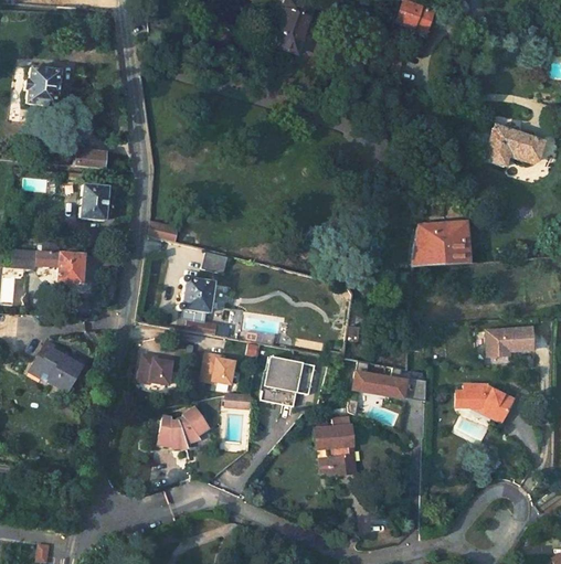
[(78,1),(60,0),(60,8),(77,9),(78,1)]
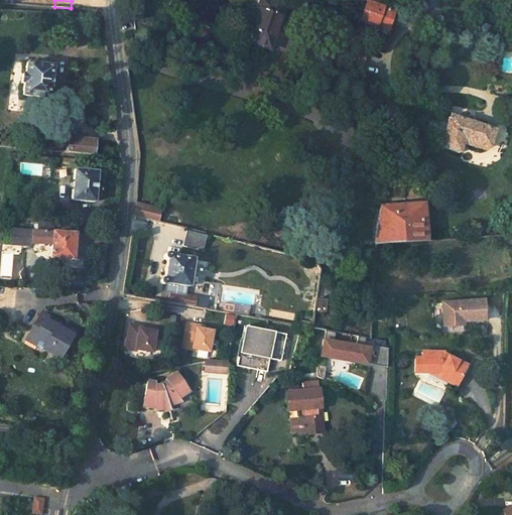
[(264,0),(250,39),(274,47),(288,4),(275,0),(264,0)]
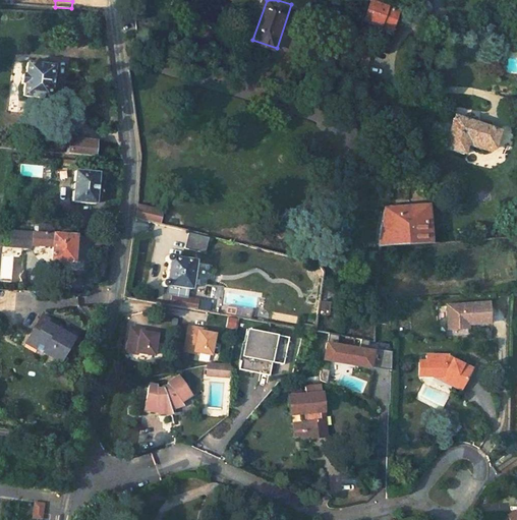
[(394,8),(390,7),(370,0),(367,14),(391,20),(394,8)]
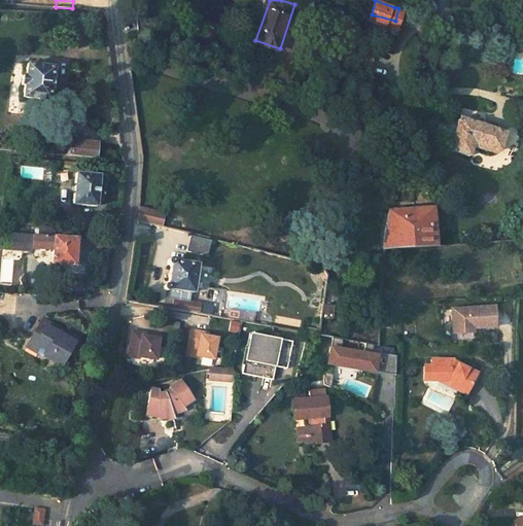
[(365,25),(353,22),(347,38),(359,42),(365,25)]
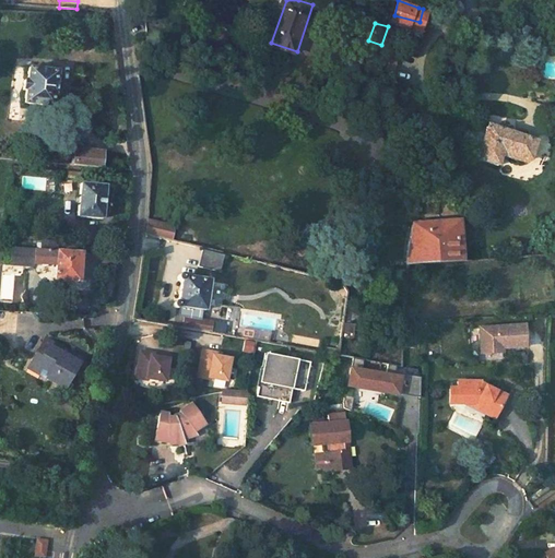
[(60,71),(32,68),(31,81),(27,80),(26,90),(30,91),(27,104),(56,107),(60,71)]
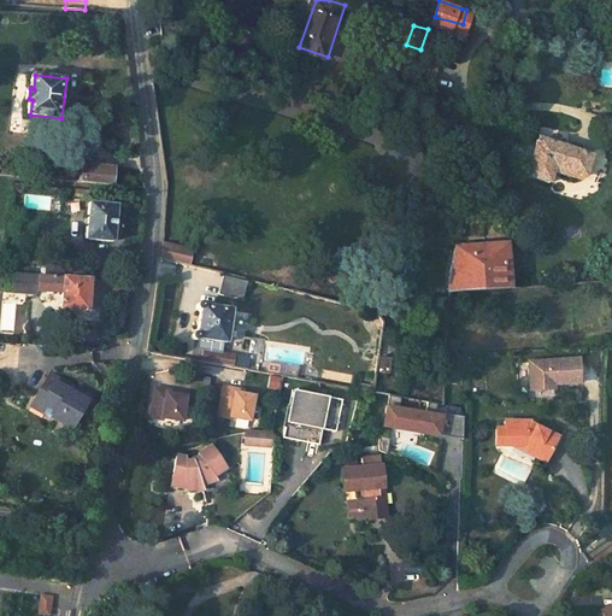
[(541,142),(533,140),(530,140),(525,140),(522,142),(517,146),(515,152),(513,157),(515,159),(516,163),(518,166),(519,169),(531,172),(530,176),(552,185),(555,174),(577,181),(578,175),(587,179),(594,157),(542,138),(541,142)]
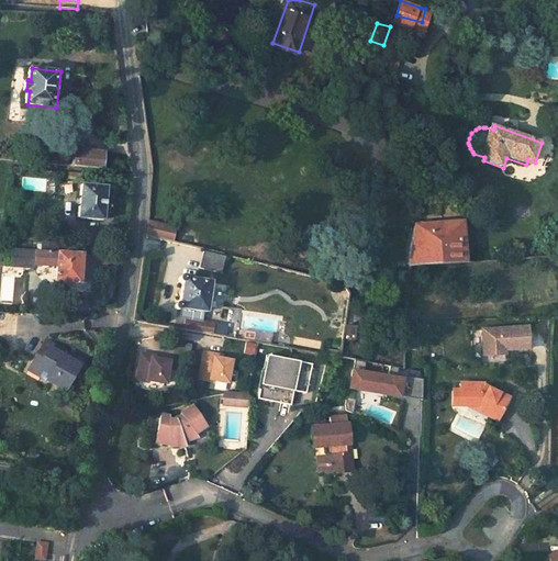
[(79,152),(78,166),(105,168),(107,154),(79,152)]
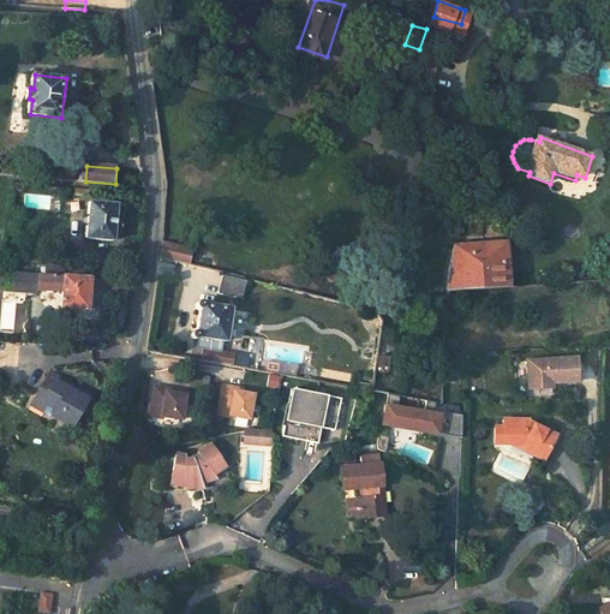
[(88,239),(115,242),(119,204),(91,202),(88,239)]
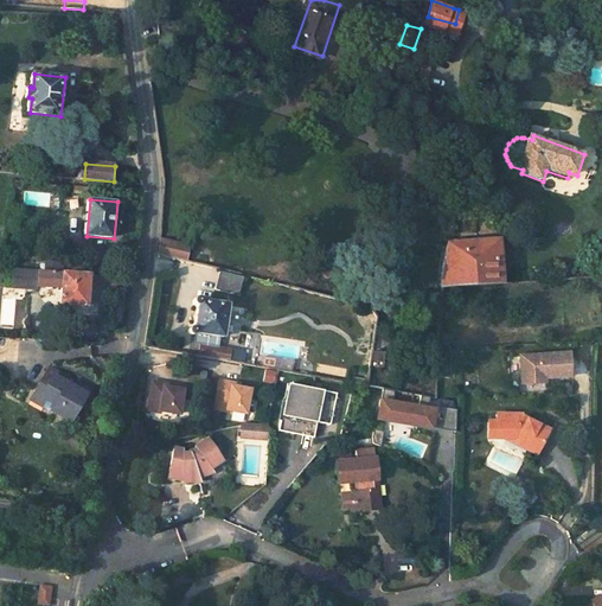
[(198,248),(164,240),(161,255),(194,263),(198,248)]
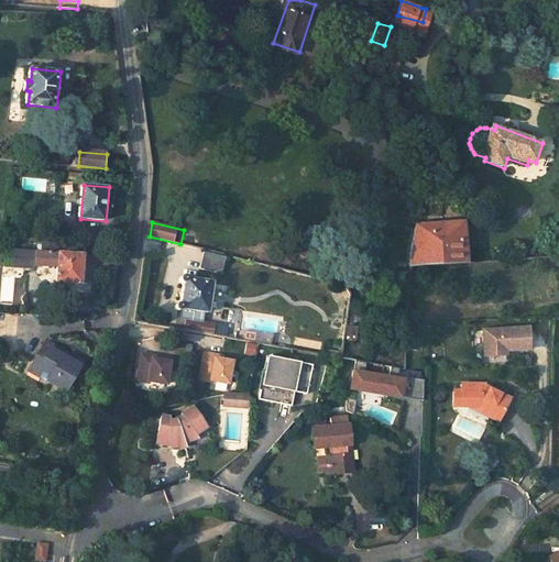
[(470,263),(466,222),(418,224),(413,266),(470,263)]
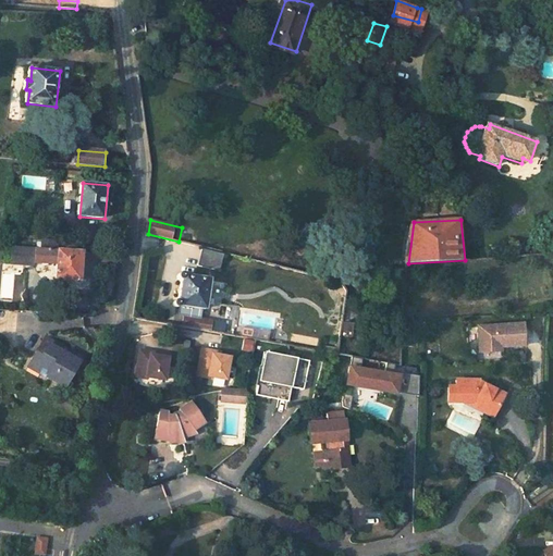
[(22,256),(23,247),(8,246),(8,255),(22,256)]
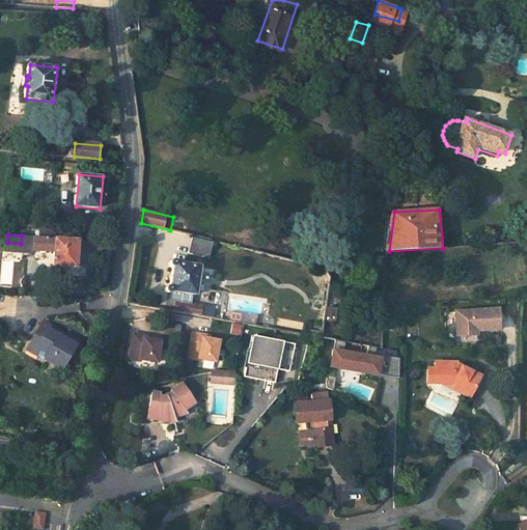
[(79,267),(80,240),(22,235),(21,244),(28,245),(28,248),(36,249),(36,247),(57,249),(56,265),(79,267)]
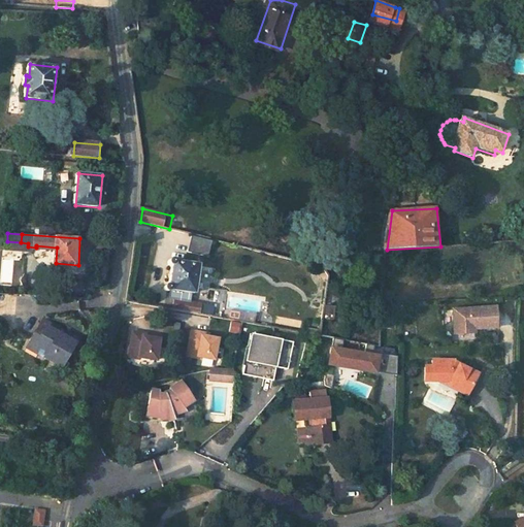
[(190,250),(210,255),(214,239),(194,234),(190,250)]
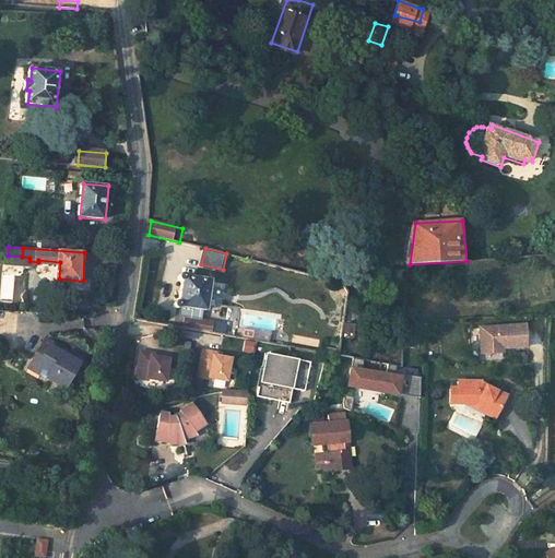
[(180,307),(208,310),(212,280),(187,277),(184,275),(180,275),(179,277),(179,279),(180,281),(184,282),(179,303),(176,304),(175,305),(175,306),(175,307),(176,308),(179,308),(180,307)]
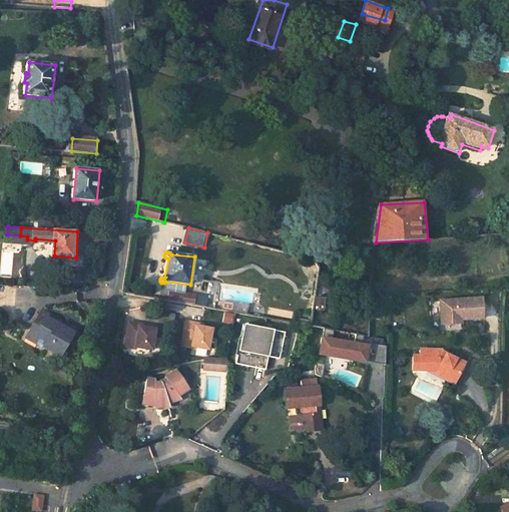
[(139,288),(124,285),(123,293),(124,293),(138,295),(139,288)]
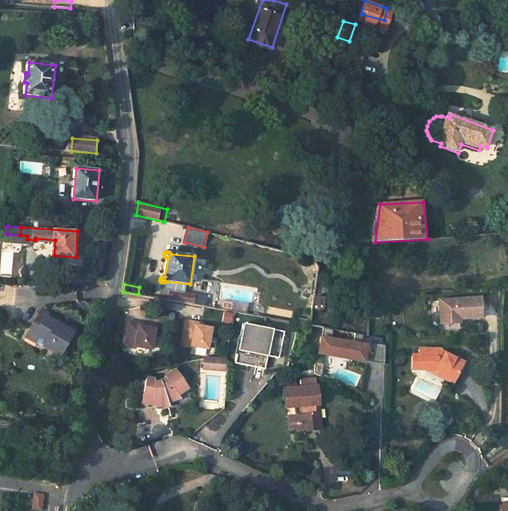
[(195,304),(196,296),(185,295),(185,291),(173,290),(171,300),(195,304)]
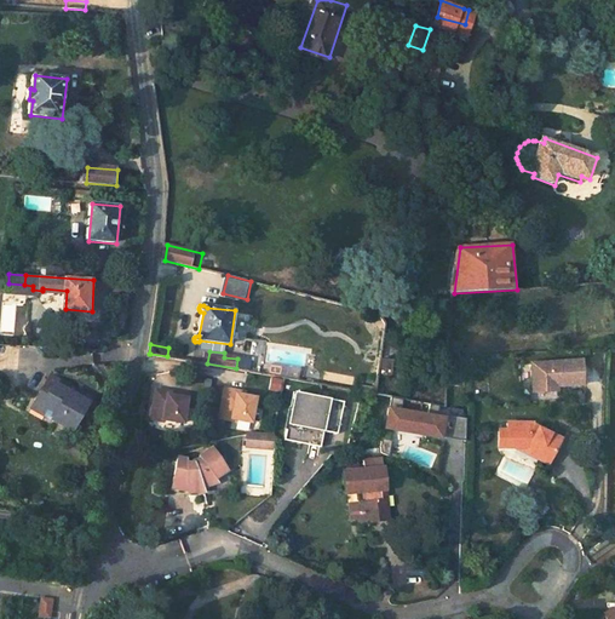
[(585,357),(533,360),(534,390),(586,388),(585,357)]
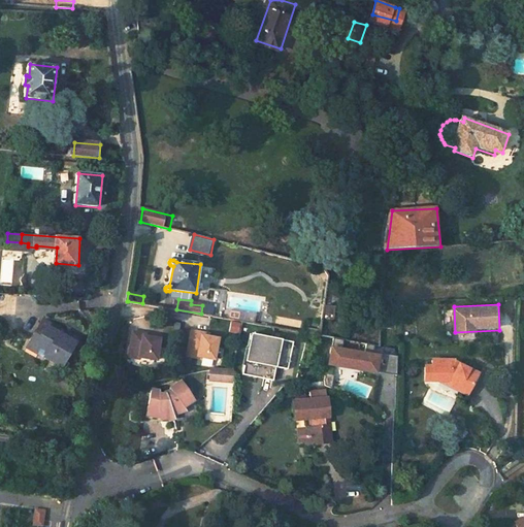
[(214,314),(216,306),(204,305),(203,311),(214,314)]
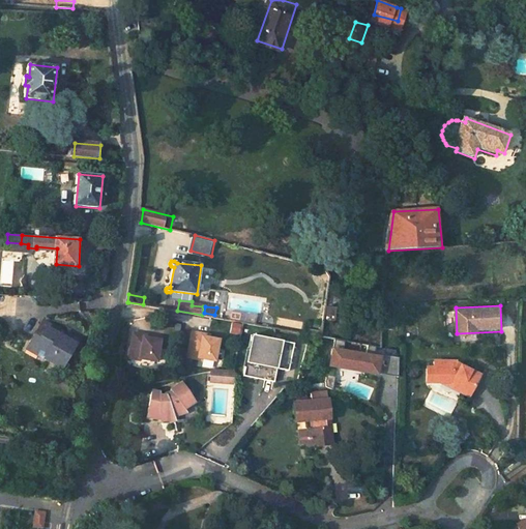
[(47,357),(63,368),(77,345),(64,338),(67,333),(46,321),(33,343),(50,352),(47,357)]
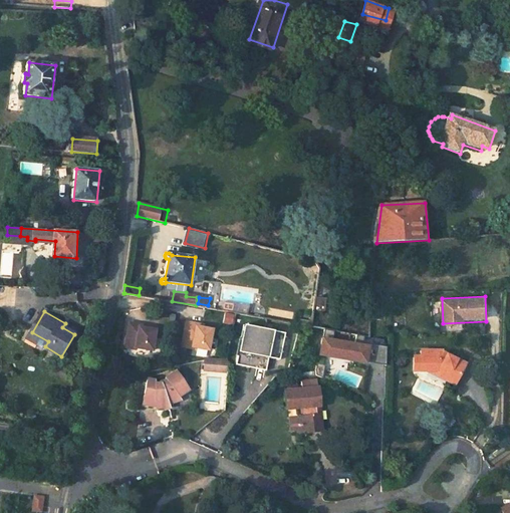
[(212,349),(215,323),(186,320),(184,346),(212,349)]
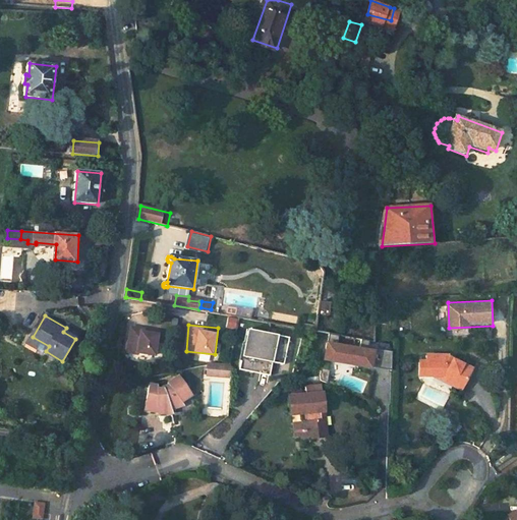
[(77,335),(66,328),(63,332),(75,339),(77,335)]
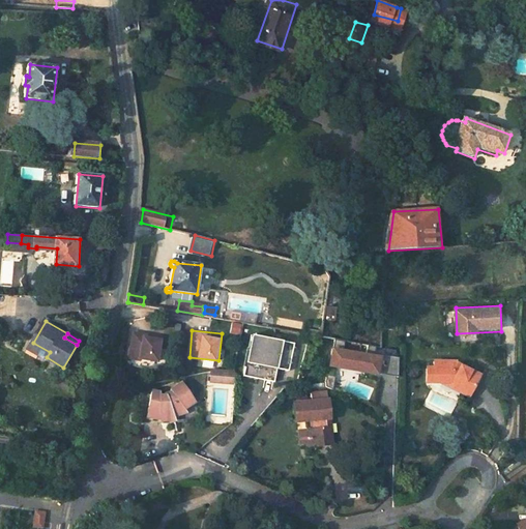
[(252,333),(244,375),(276,380),(279,366),(291,369),(295,341),(252,333)]
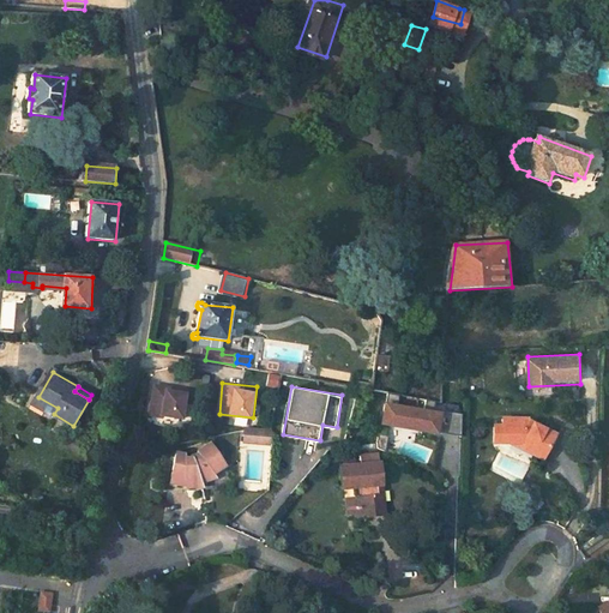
[(54,414),(58,408),(38,397),(35,403),(54,414)]
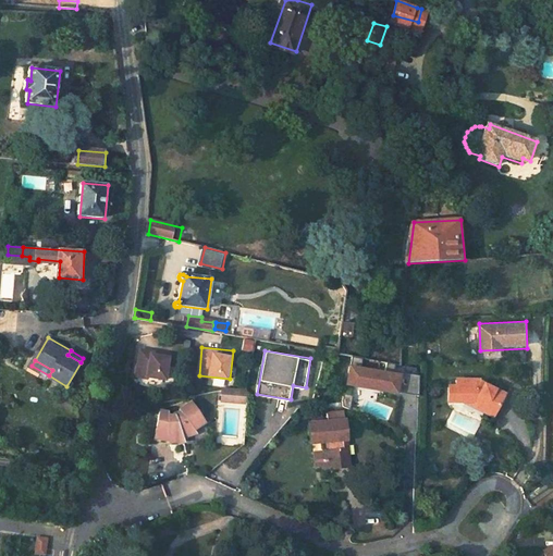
[(351,362),(346,384),(398,393),(403,372),(351,362)]
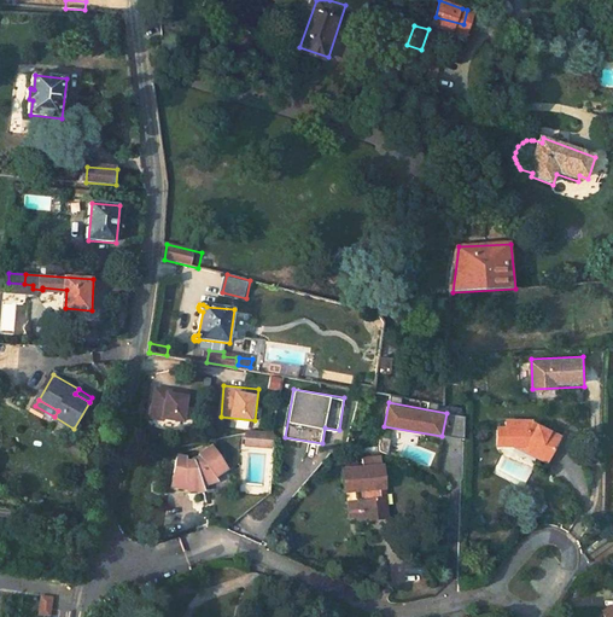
[(539,417),(514,414),(513,421),(508,420),(506,437),(527,441),(529,438),(555,458),(566,440),(539,421),(539,417)]
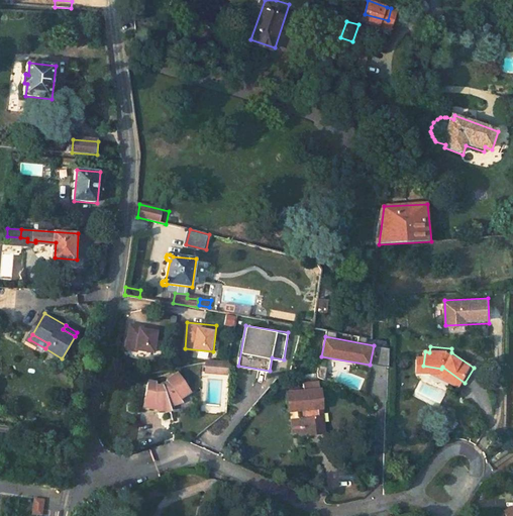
[(207,373),(230,373),(231,359),(207,358),(207,373)]
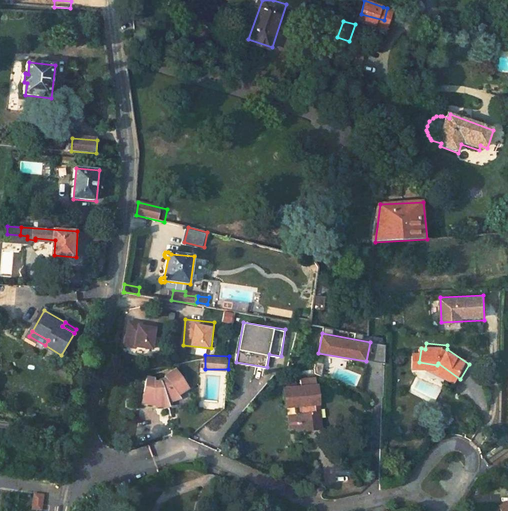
[(147,390),(144,412),(158,415),(171,412),(170,406),(181,402),(179,400),(191,392),(180,377),(167,384),(169,387),(162,389),(162,392),(155,394),(155,391),(147,390)]
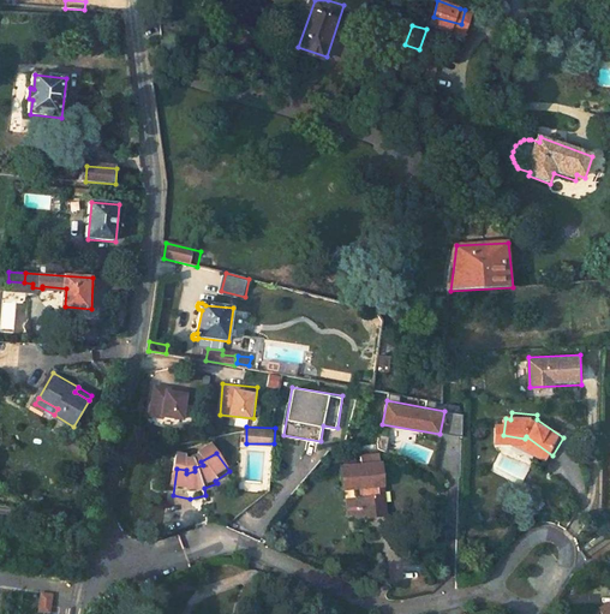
[(390,462),(352,464),(354,489),(365,488),(365,498),(365,514),(393,513),(390,462)]
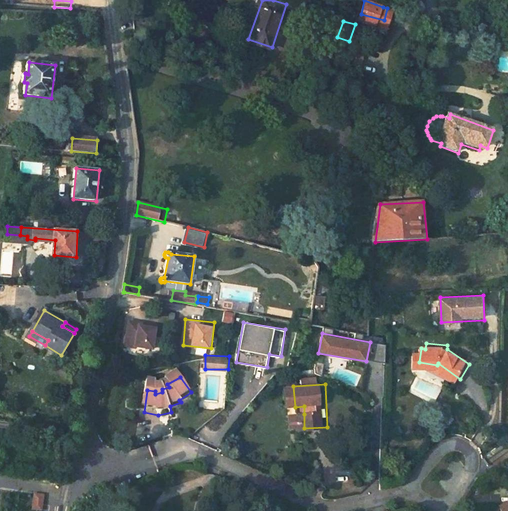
[(304,414),(295,415),(296,428),(304,428),(304,414)]
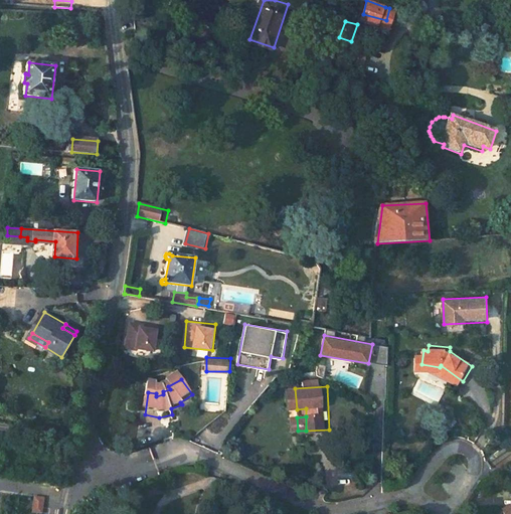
[(45,512),(48,495),(38,494),(35,510),(45,512)]
